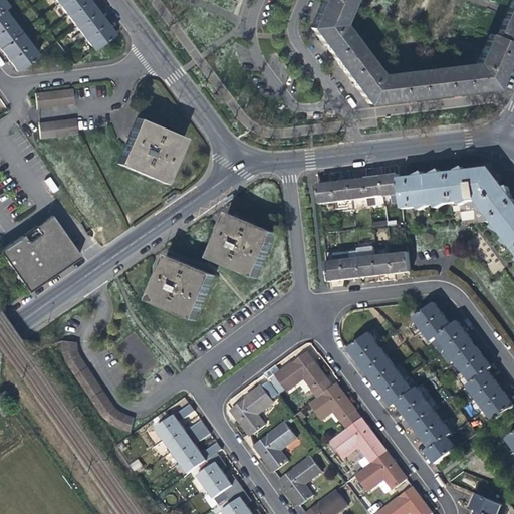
[(60,0),(56,3),(64,15),(84,0),(60,0)]
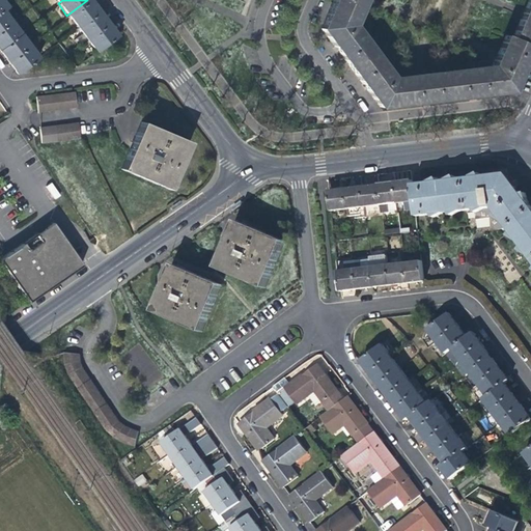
[(92,5),(87,0),(66,16),(76,28),(98,11),(92,5)]
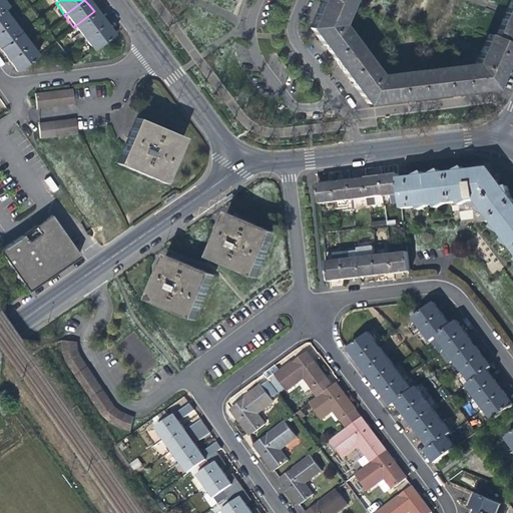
[(492,88),(511,44),(494,37),(487,34),(474,64),(378,75),(340,24),(350,0),(320,0),(309,27),(321,43),(350,82),(366,103),(398,99),(472,91),(492,88)]
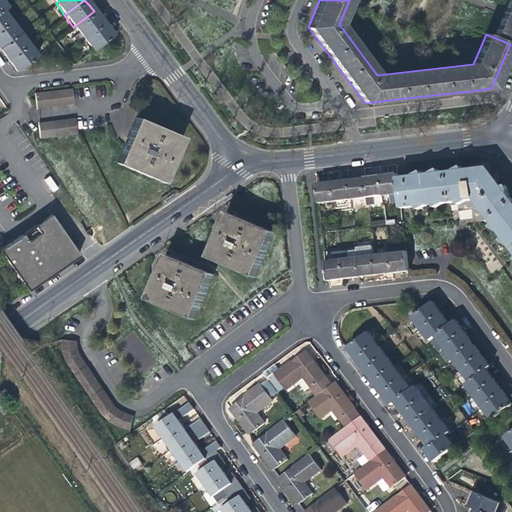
[(511,0),(508,0),(493,37),(510,44),(511,44),(511,0)]
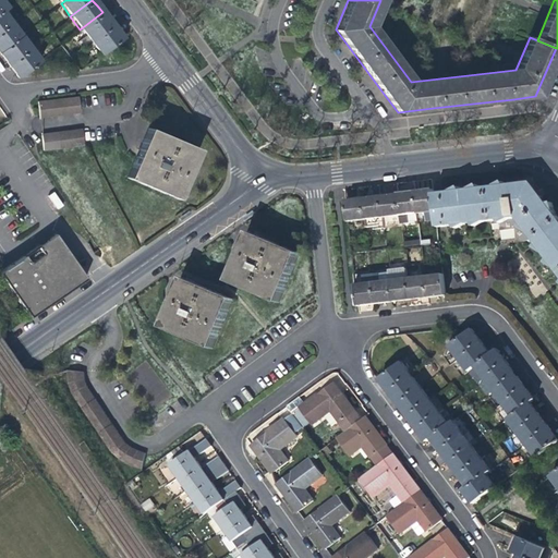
[(0,29),(10,23),(1,10),(0,10),(0,29)]
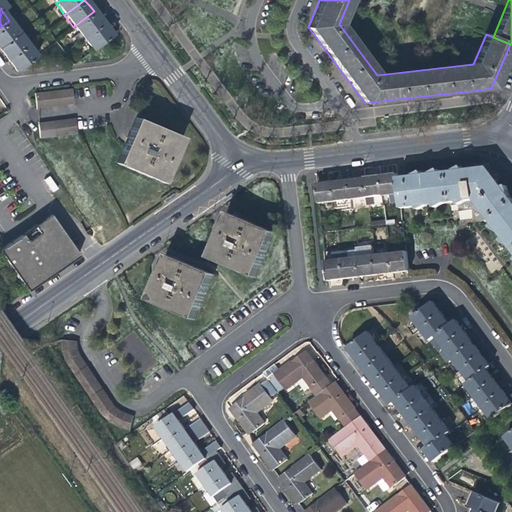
[(100,19),(94,11),(73,27),(82,38),(102,23),(100,19)]
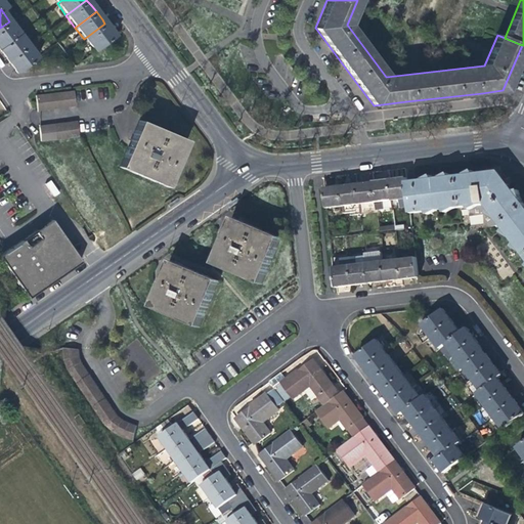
[(0,47),(18,33),(9,22),(0,28),(0,47)]
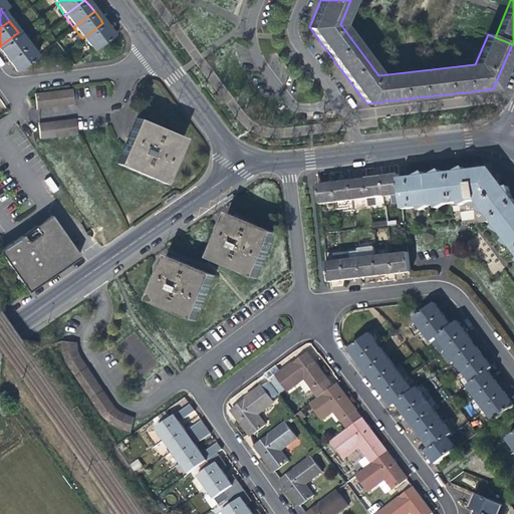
[(106,27),(102,23),(82,38),(91,50),(111,35),(106,27)]
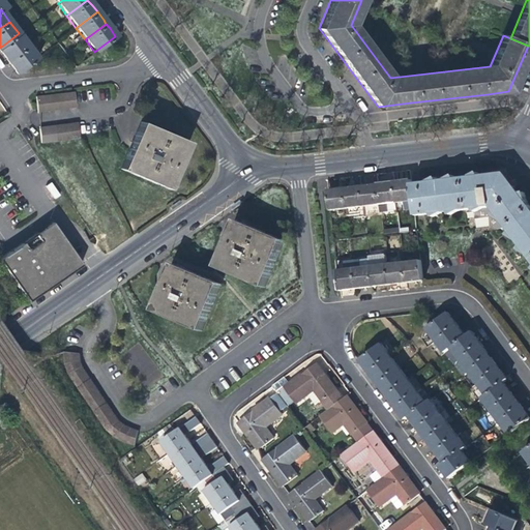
[(0,53),(1,55),(6,61),(28,46),(19,33),(0,48),(0,53)]
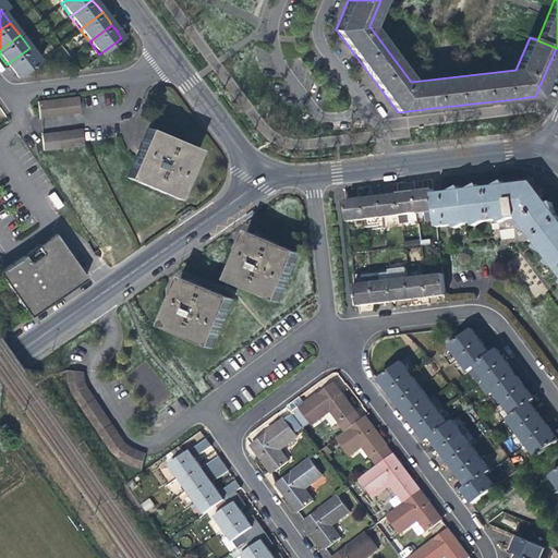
[(38,60),(29,48),(7,64),(11,70),(16,77),(38,60)]
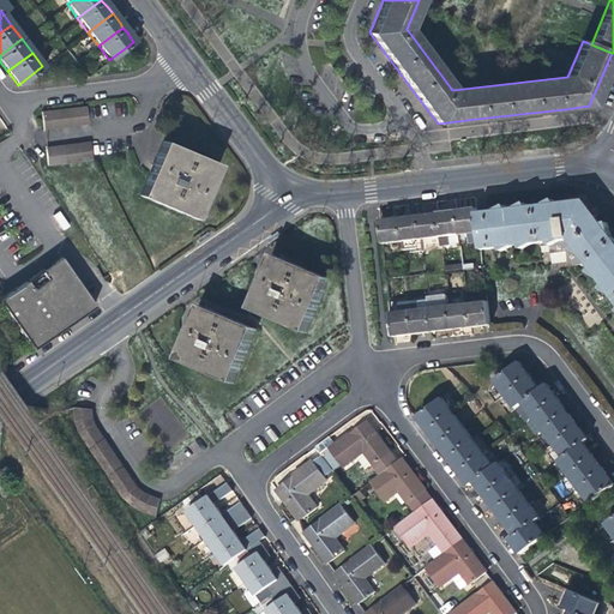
[(89,125),(88,106),(41,110),(43,130),(89,125)]
